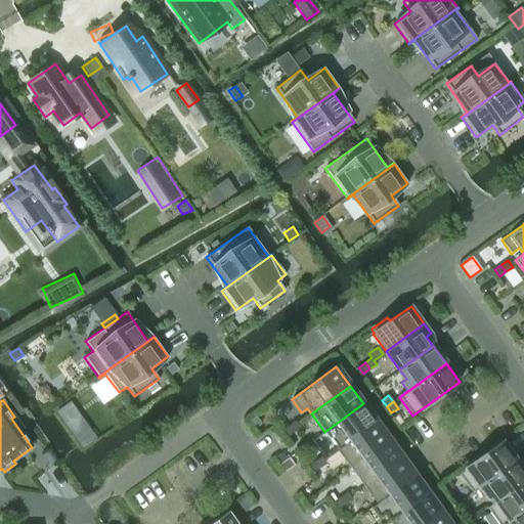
[(363,403),(324,432),(337,449),(376,422),(363,403)]
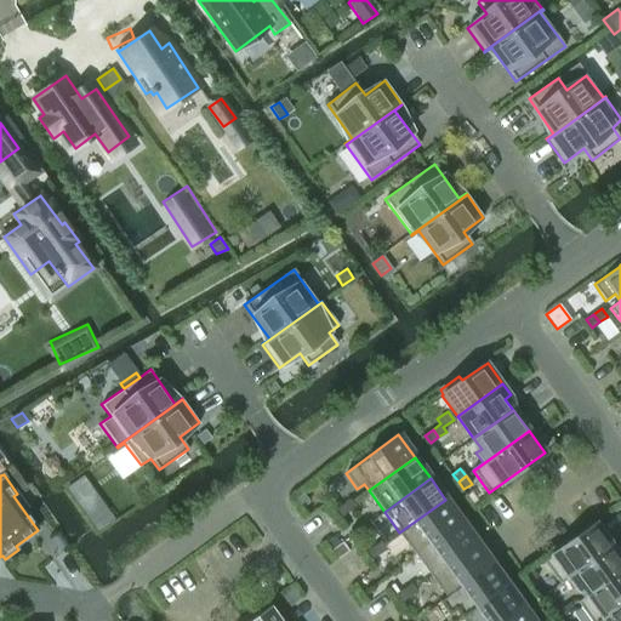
[(355,507),(352,502),(349,499),(342,505),(348,512),(355,507)]
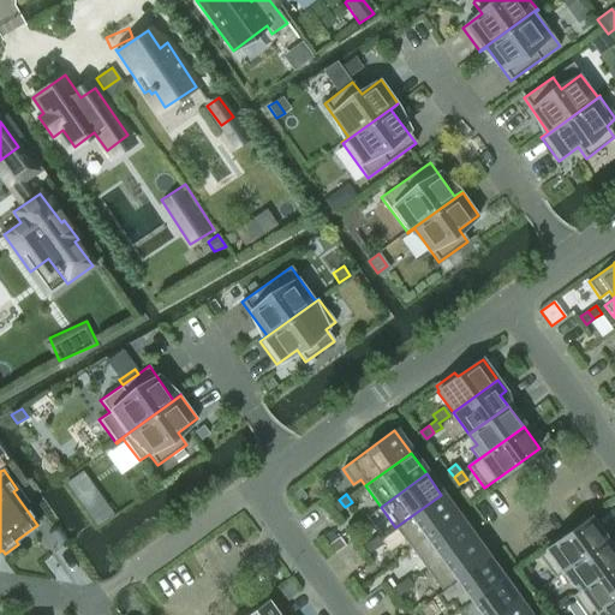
[(441,495),(395,527),(411,549),(457,515),(441,495)]
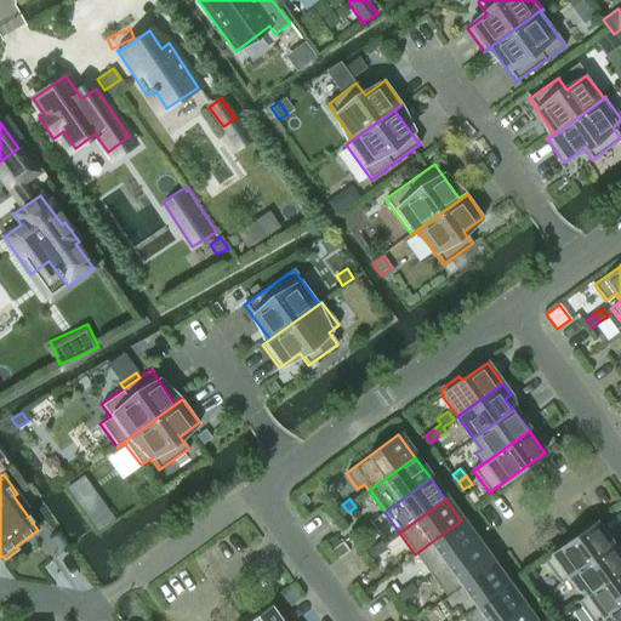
[(348,512),(342,505),(334,510),(340,518),(348,512)]
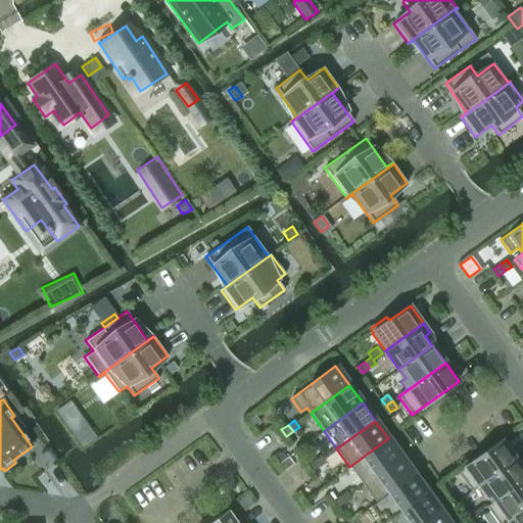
[(88,435),(82,428),(75,433),(80,441),(88,435)]
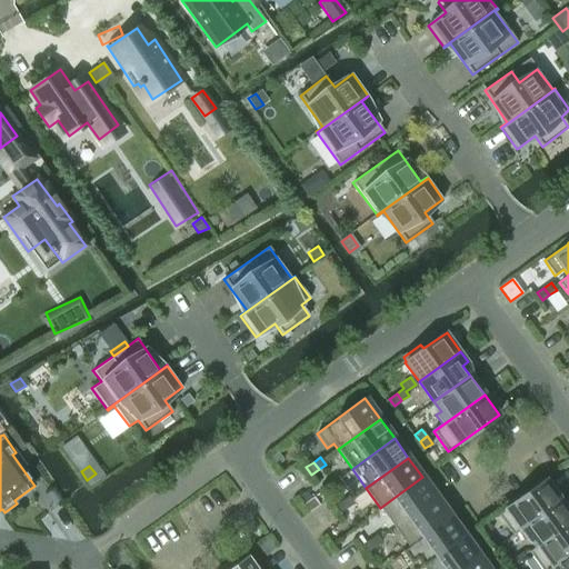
[(422,477),(380,508),(395,527),(437,497),(422,477)]
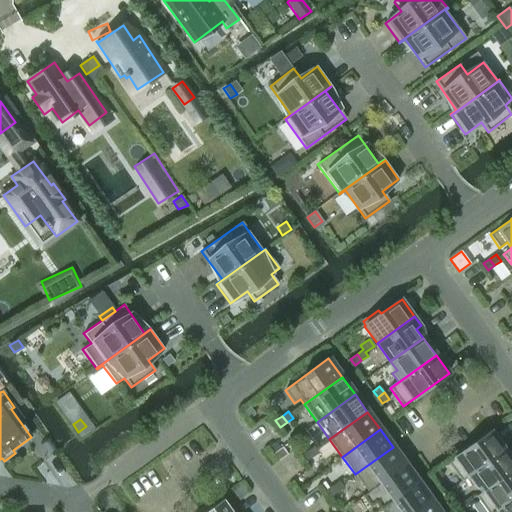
[(461,481),(504,449),(491,432),(448,463),(461,481)]
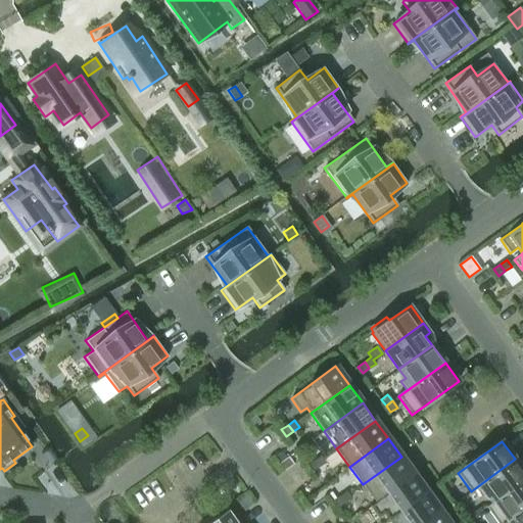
[(325,463),(323,459),(321,456),(314,461),(319,467),(325,463)]
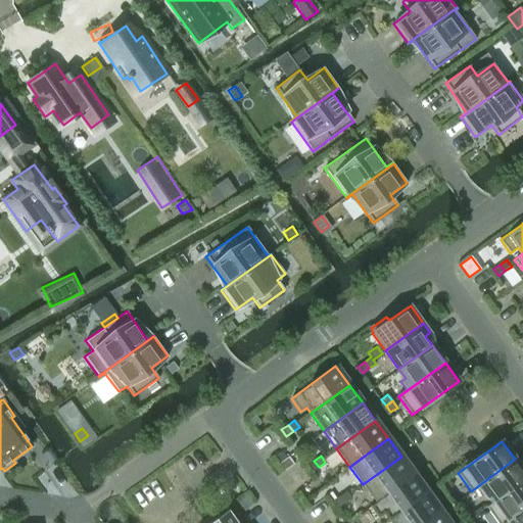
[(401,457),(363,484),(375,503),(414,474),(401,457)]
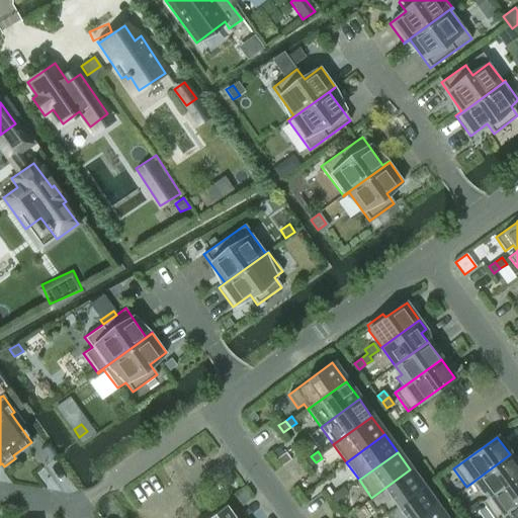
[(482,503),(517,476),(517,465),(510,454),(466,487),(467,488),(472,483),(479,492),(484,488),(489,496),(481,502),(482,503)]
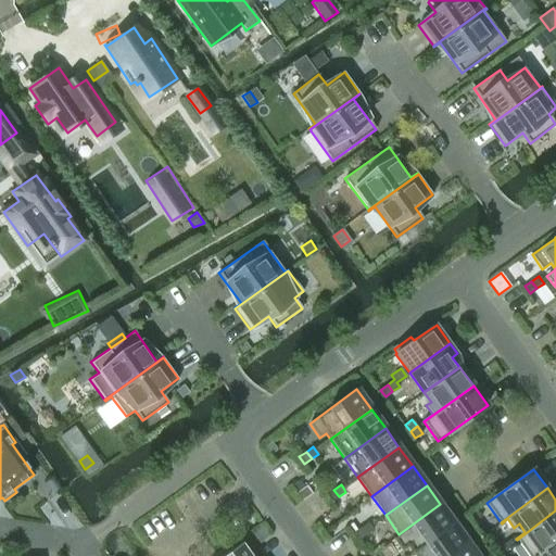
[(339,496),(333,490),(327,494),(331,502),(339,496)]
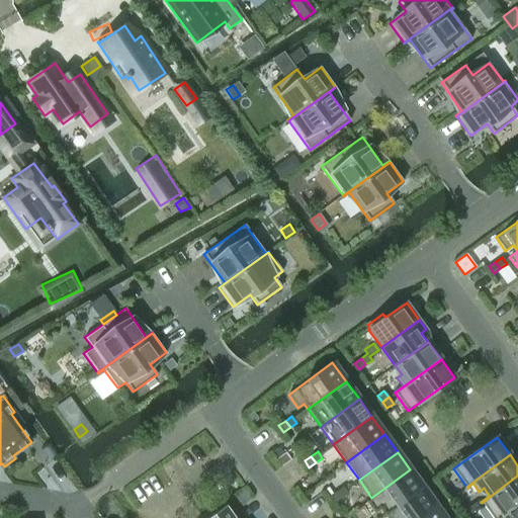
[(371,498),(365,502),(374,514),(380,510),(384,515),(423,488),(410,469),(371,498)]
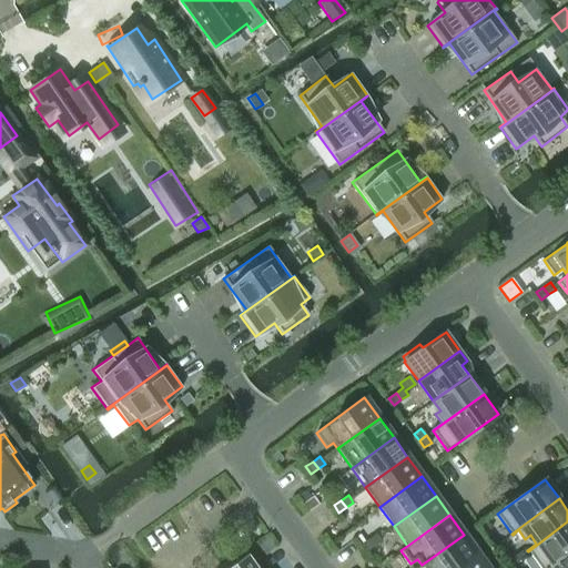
[(492,528),(486,521),(480,526),(485,533),(492,528)]
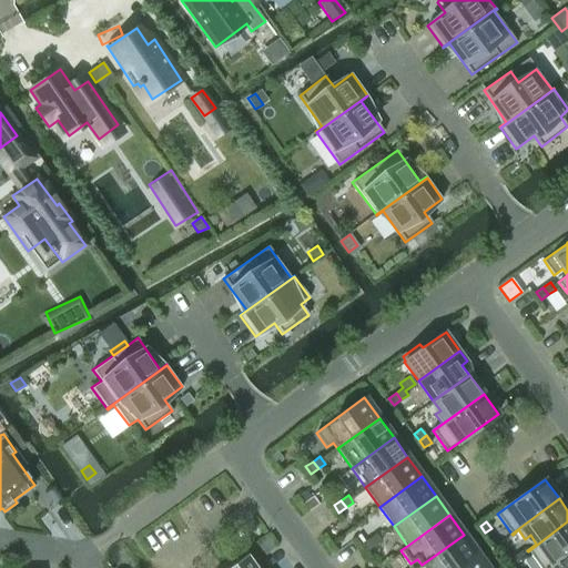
[(539,567),(545,567),(567,551),(567,521),(528,551),(539,567)]
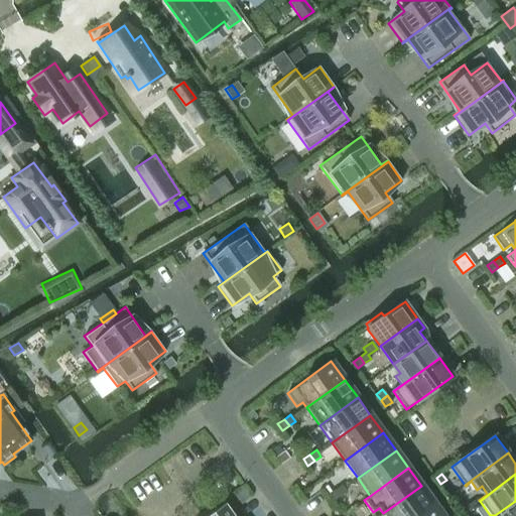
[(347,492),(344,488),(342,485),(335,490),(340,496),(347,492)]
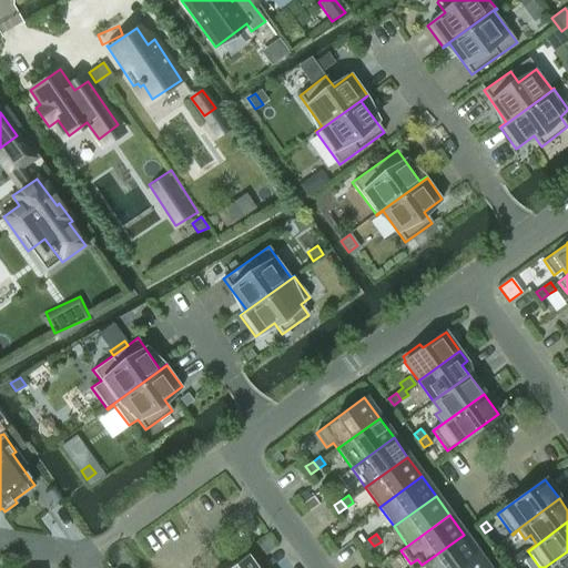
[(464,535),(422,565),(423,567),(457,567),(478,554),(464,535)]
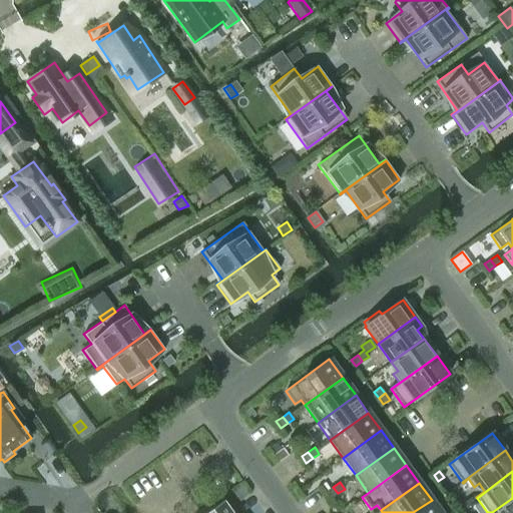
[(246,494),(241,487),(237,490),(242,497),(246,494)]
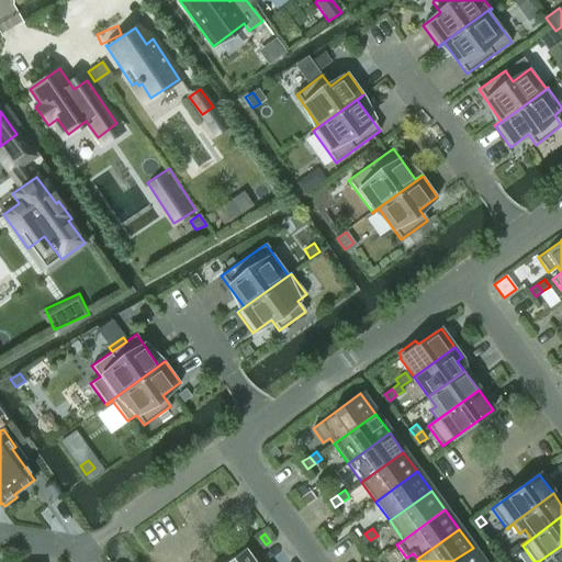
[(370,540),(364,534),(358,539),(363,546),(370,540)]
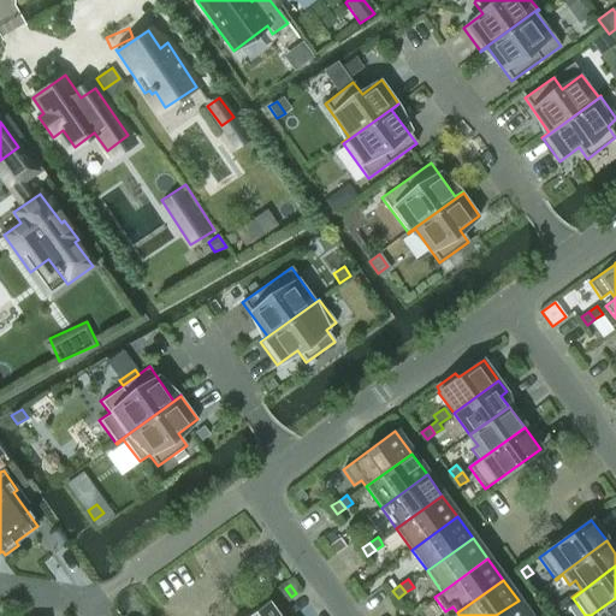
[(570,605),(568,602),(564,598),(557,603),(563,611),(570,605)]
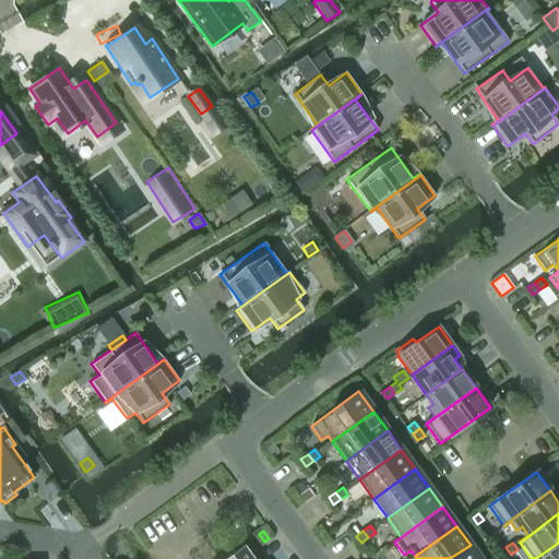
[(558,558),(558,543),(536,558),(558,558)]
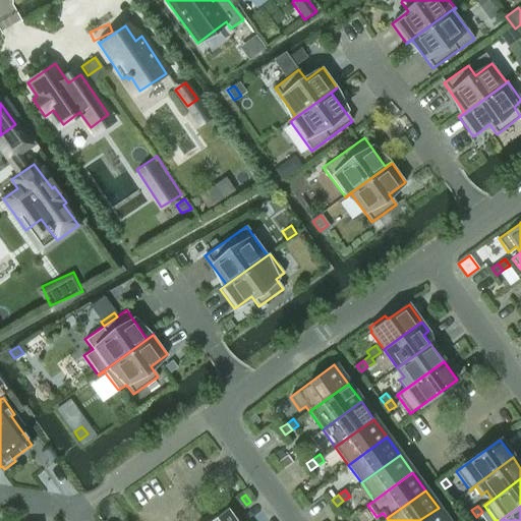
[(236,520),(227,508),(209,520),(236,520)]
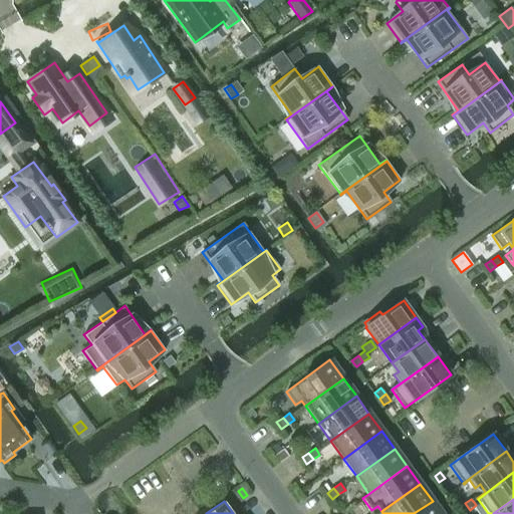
[(441,513),(433,501),(414,513),(441,513)]
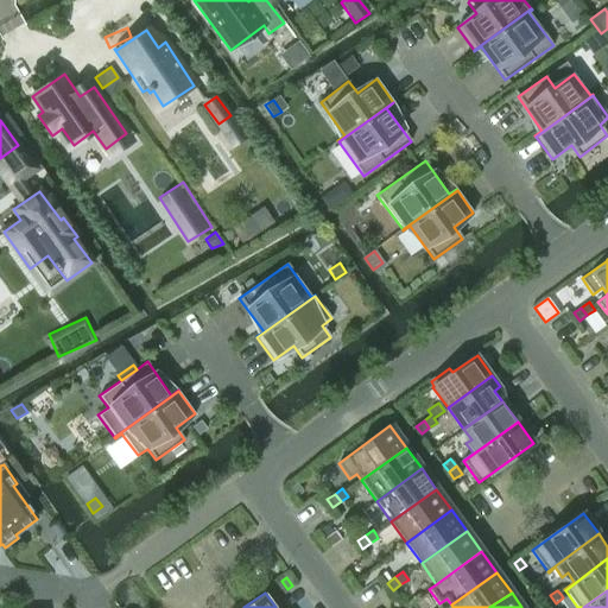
[(548,607),(556,603),(550,595),(542,601),(546,607),(548,607)]
